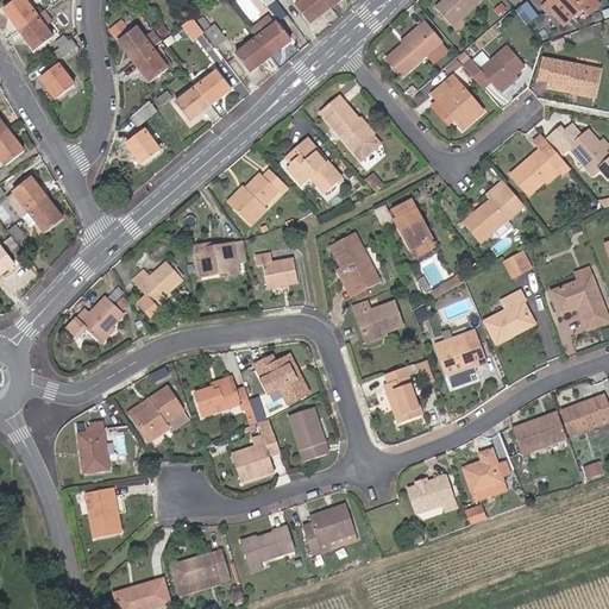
[(16,0),(4,10),(19,30),(37,17),(24,0),(16,0)]
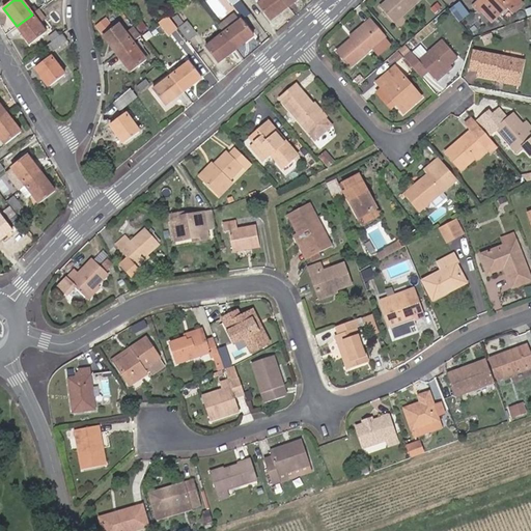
[(270,20),(287,6),(282,0),(262,0),(258,4),(270,20)]
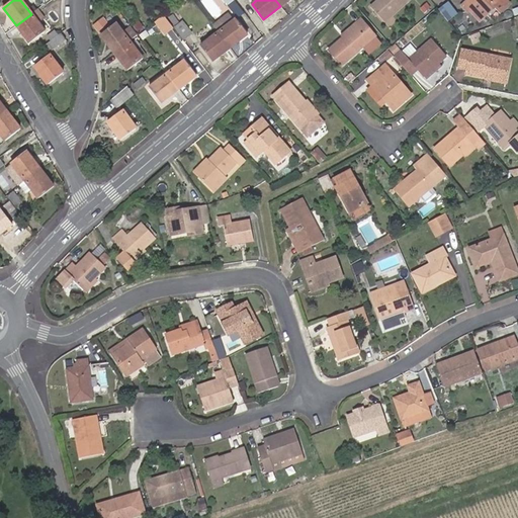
[(380,20),(405,0),(374,0),(368,6),(380,20)]
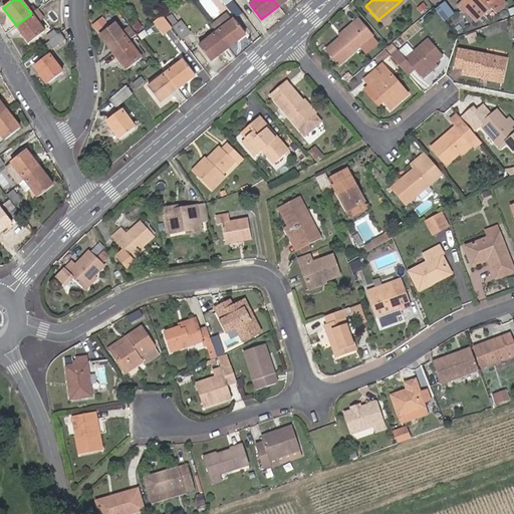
[(442,0),(433,7),(441,18),(450,12),(442,0)]
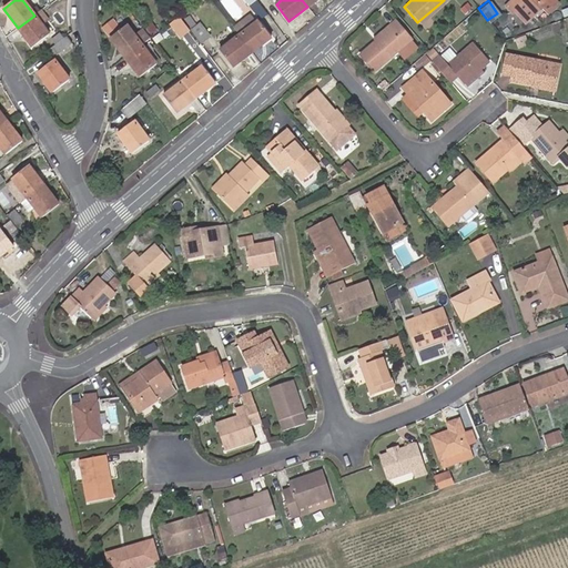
[(543,9),(545,11),(548,14),(558,6),(553,0),(514,0),(506,7),(511,13),(516,11),(528,22),(537,14),(543,9)]
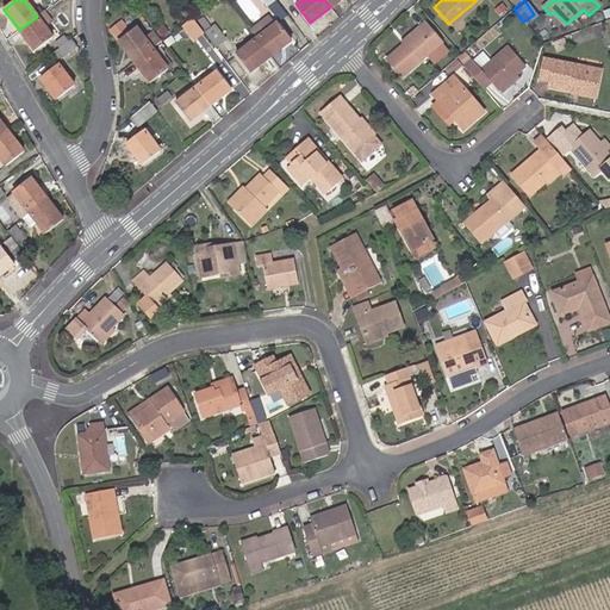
[(251,30),(257,38),(277,24),(271,16),(251,30)]
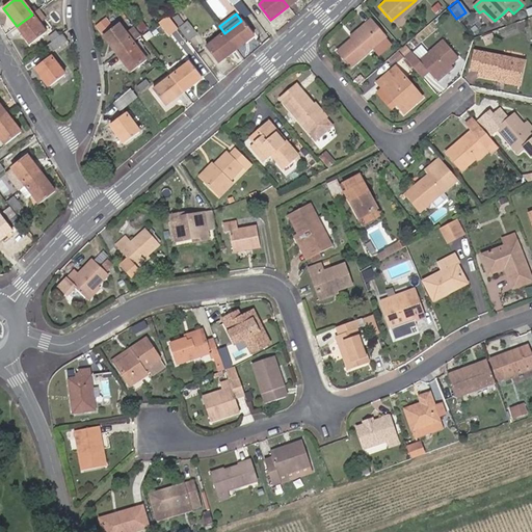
[(32,15),(17,26),(30,45),(46,33),(32,15)]
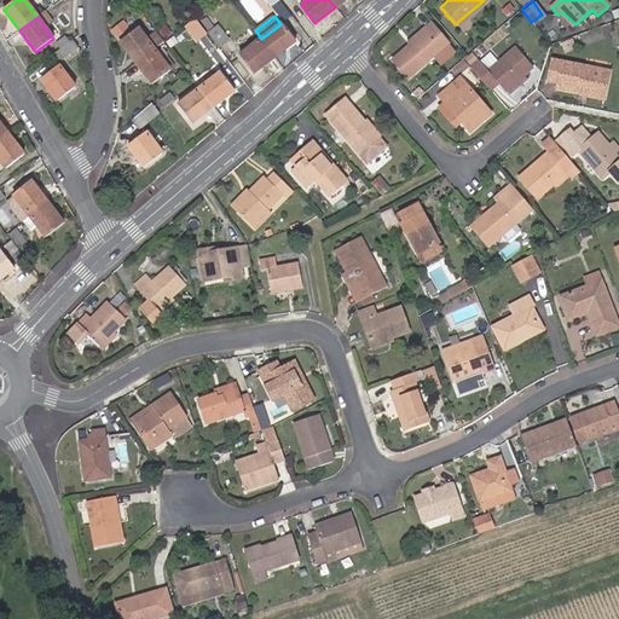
[(196,39),(207,33),(196,17),(186,23),(196,39)]
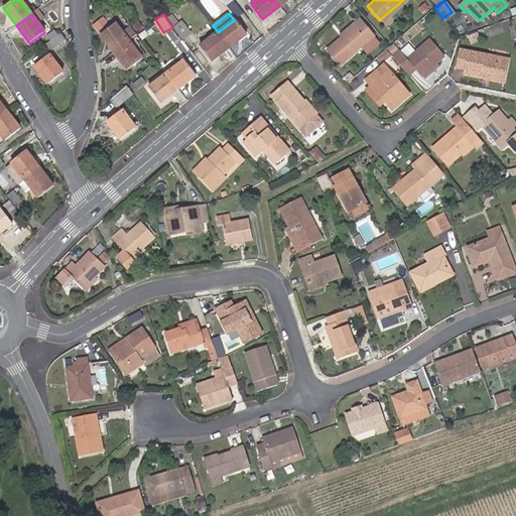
[(218,32),(229,47),(247,33),(236,18),(234,20),(218,32)]
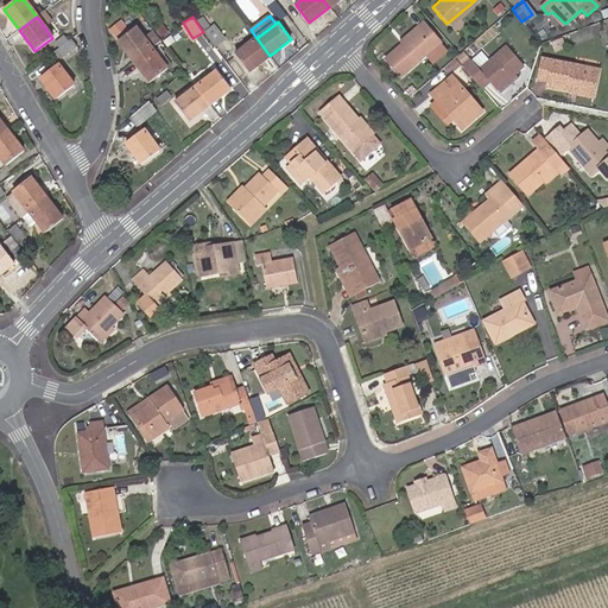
[(399,43),(401,46),(403,48),(426,29),(422,24),(399,43)]
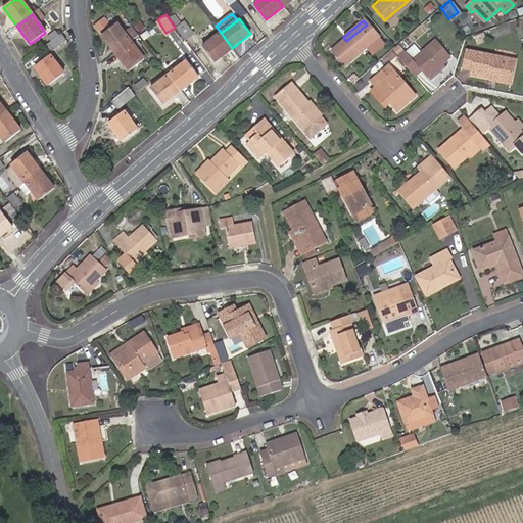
[(184,21),(175,29),(185,42),(194,35),(184,21)]
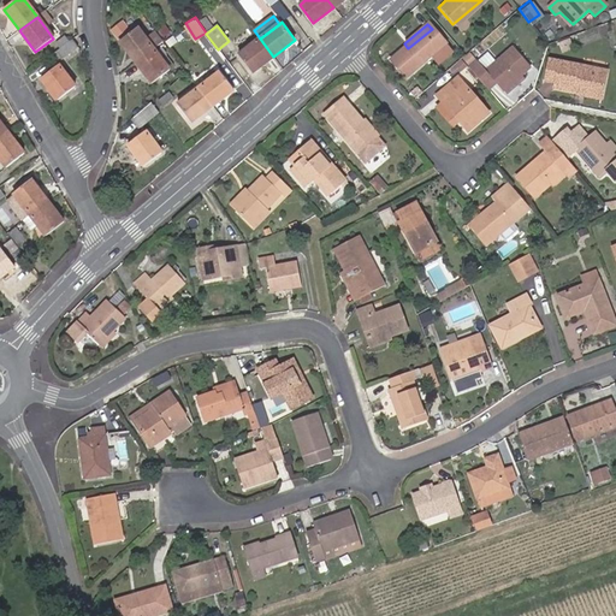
[(120,40),(136,61),(163,41),(155,31),(146,39),(137,28),(120,40)]
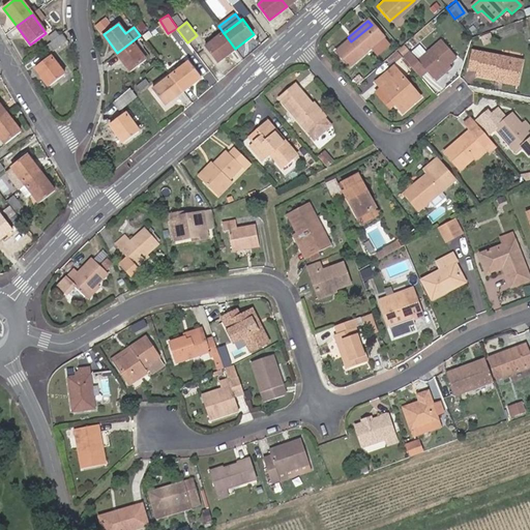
[(351,41),(350,40),(334,53),(348,67),(370,50),(383,38),(372,25),(351,41)]
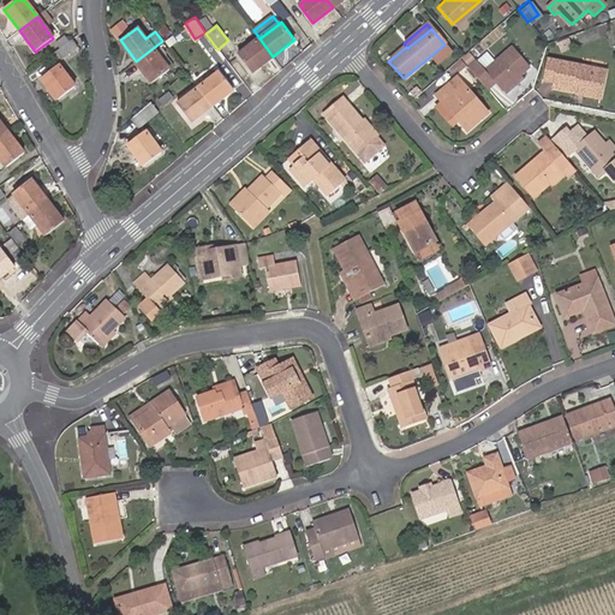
[(251,72),(273,57),(260,39),(238,54),(251,72)]
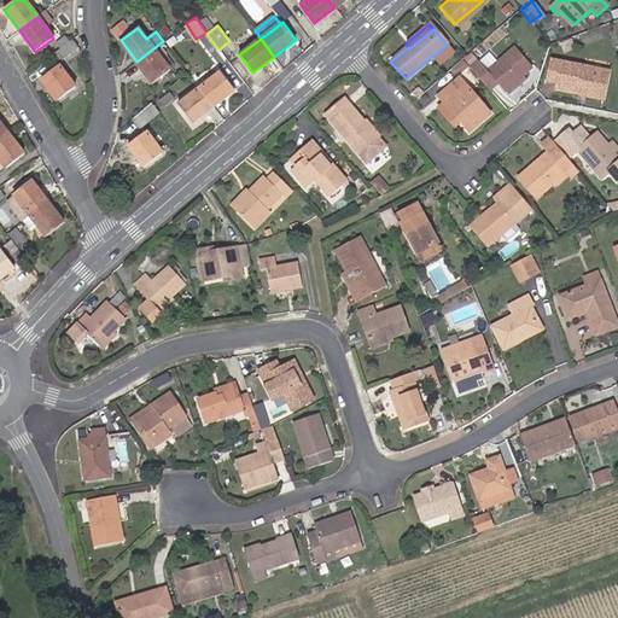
[(73,40),(48,57),(56,65),(79,48),(73,40)]
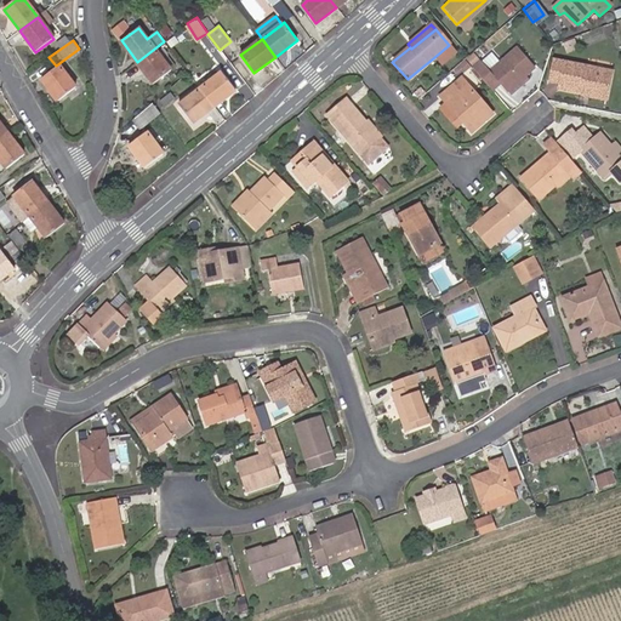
[(448,46),(433,58),(440,68),(455,56),(448,46)]
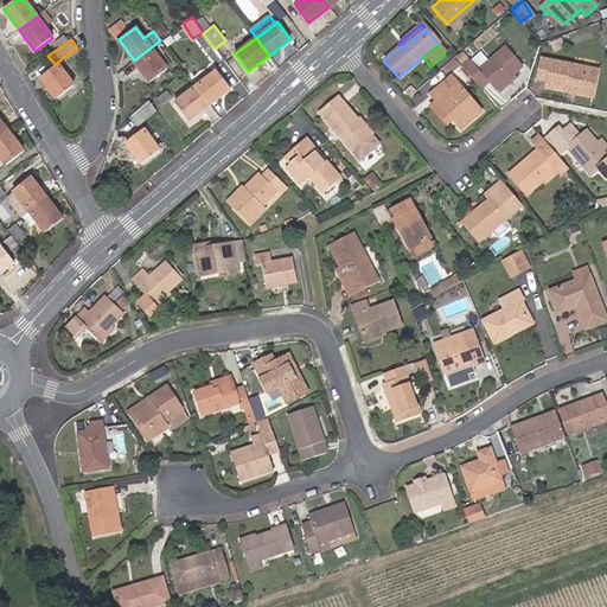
[(167,69),(151,48),(134,61),(149,82),(167,69)]
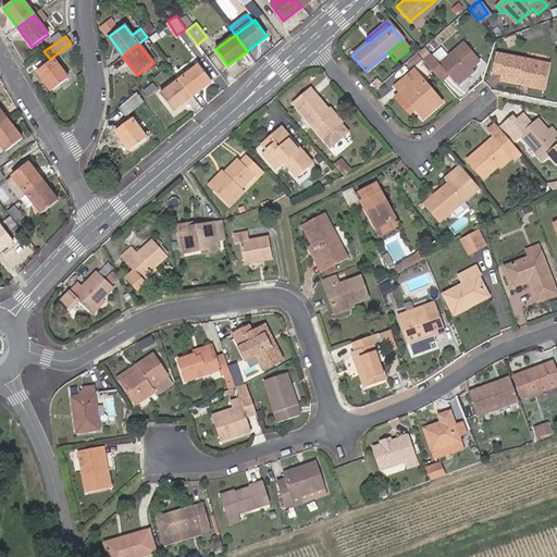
[(431,56),(423,62),(438,79),(445,73),(448,75),(454,83),(457,81),(469,69),(479,60),(463,44),(446,58),(438,64),(431,57),(431,56)]
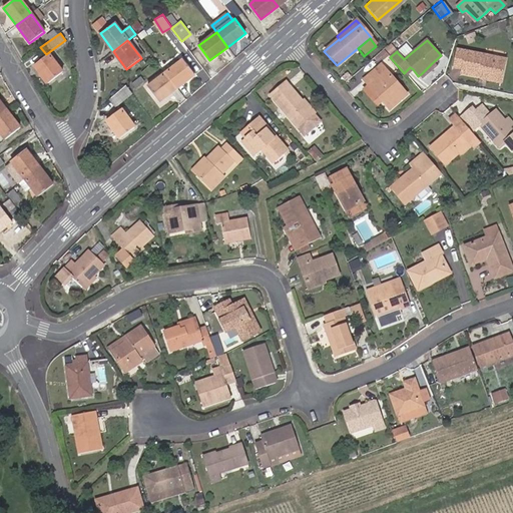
[(404,45),(397,52),(404,59),(411,53),(404,45)]
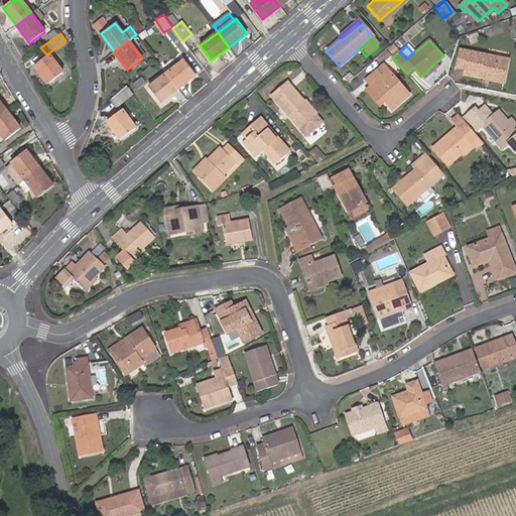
[(465,74),(487,78),(488,76),(504,79),(508,58),(461,49),(457,68),(466,70),(465,74)]
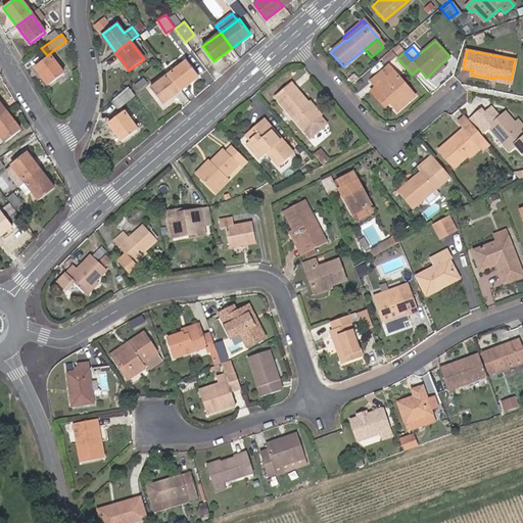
[(35,67),(48,86),(64,74),(51,55),(35,67)]
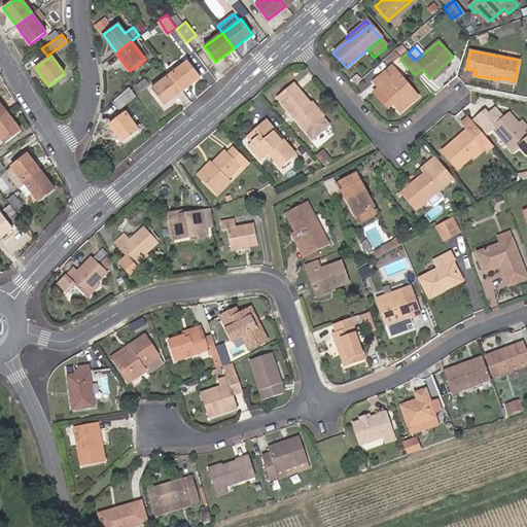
[(170,74),(182,90),(200,76),(187,61),(170,74)]
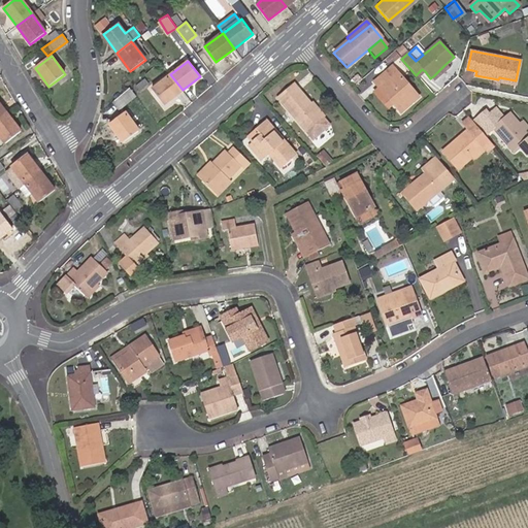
[(448,68),(444,65),(433,76),(435,78),(448,68)]
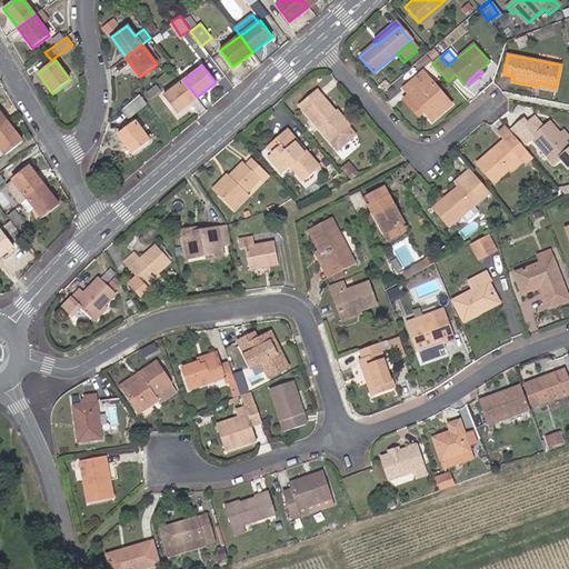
[(423,113),(431,122),(450,105),(422,72),(403,90),(409,97),(423,113)]
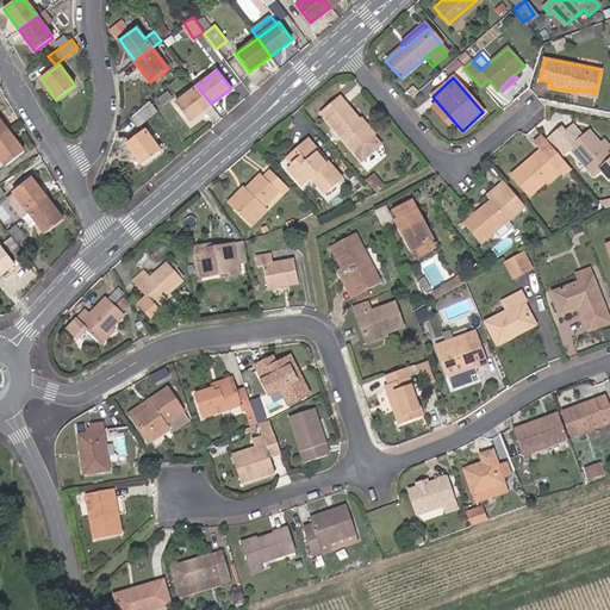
[(480,87),(483,89),(491,82),(487,80),(480,87)]
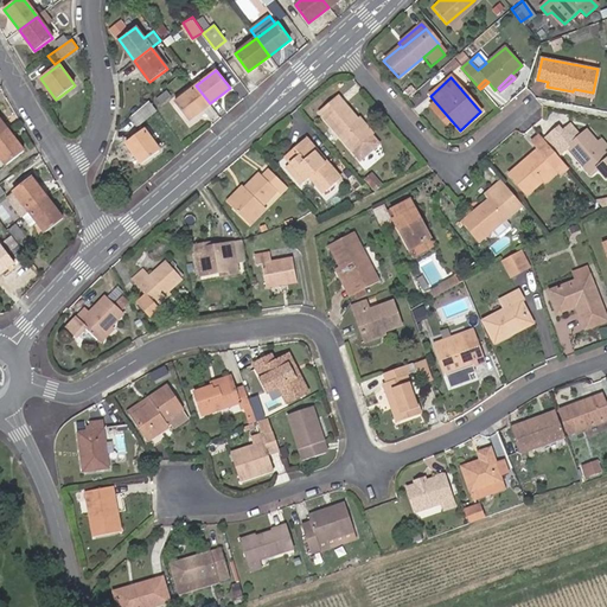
[(190,120),(210,103),(196,85),(176,102),(190,120)]
